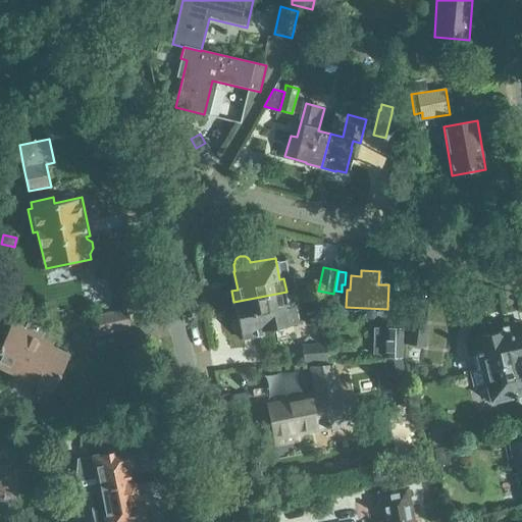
[(240,331),(241,331),(242,340),(264,334),(263,330),(298,324),(295,307),(285,309),(281,293),(233,302),(233,305),(236,305),(238,318),(237,318),(236,319),(235,320),(233,321),(232,322),(232,323),(232,325),(232,326),(233,327),(233,328),(235,329),(236,330),(237,331),(238,331),(240,331)]
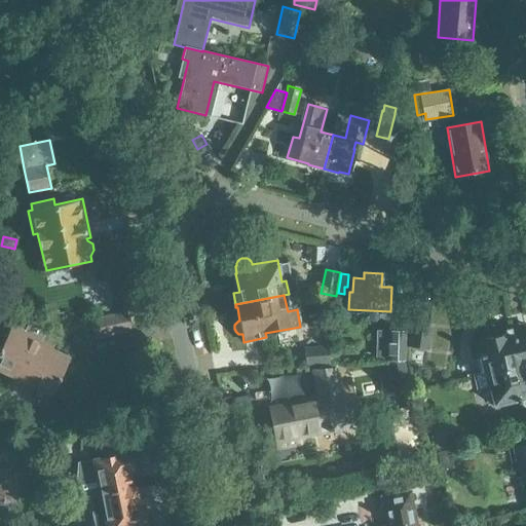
[(91,318),(95,332),(96,337),(129,330),(126,311),(91,318)]
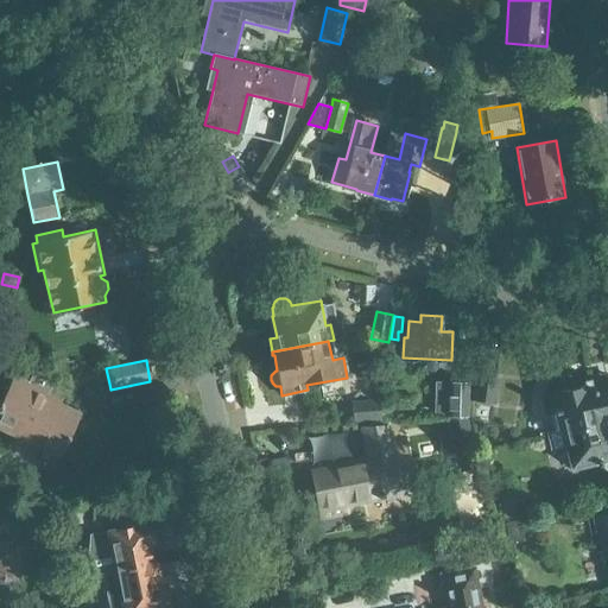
[(0,410),(0,411),(0,410),(0,426),(58,455),(64,442),(68,443),(71,435),(69,435),(80,413),(62,405),(67,393),(52,387),(55,381),(36,372),(30,382),(17,377),(4,403),(1,401),(0,404),(0,410)]
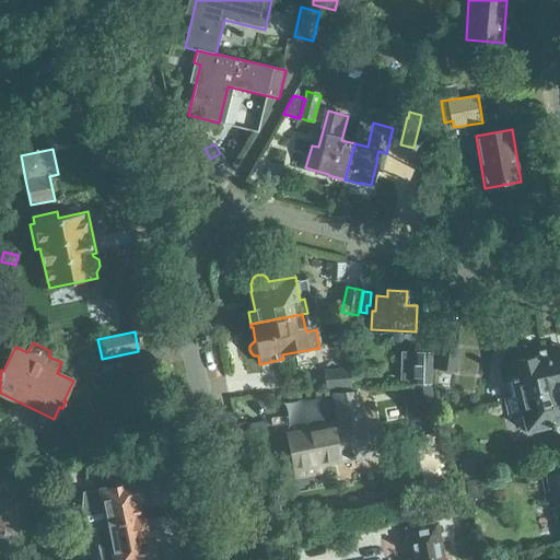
[(442,346),(439,370),(455,372),(457,348),(442,346)]
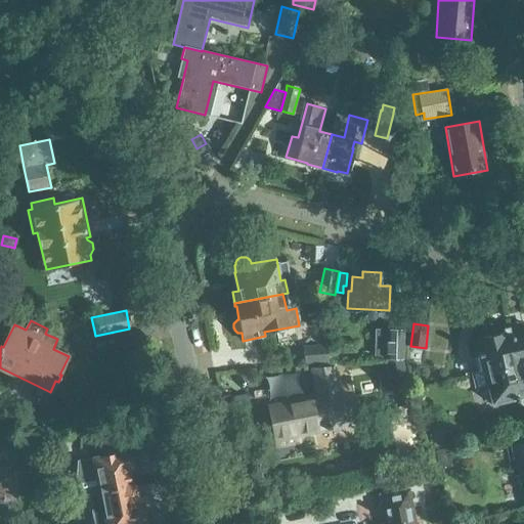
[(477,375),(523,363),(523,332),(517,334),(515,325),(503,329),(504,332),(492,335),(490,324),(469,330),(472,340),(470,340),(474,357),(475,357),(478,372),(476,372),(477,375)]
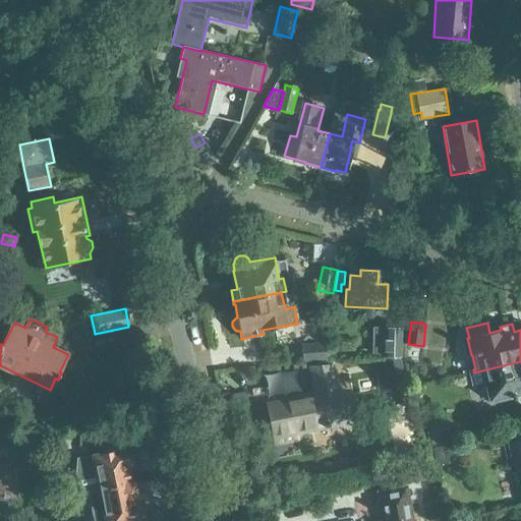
[(401,356),(402,343),(403,329),(387,329),(386,356),(401,356)]
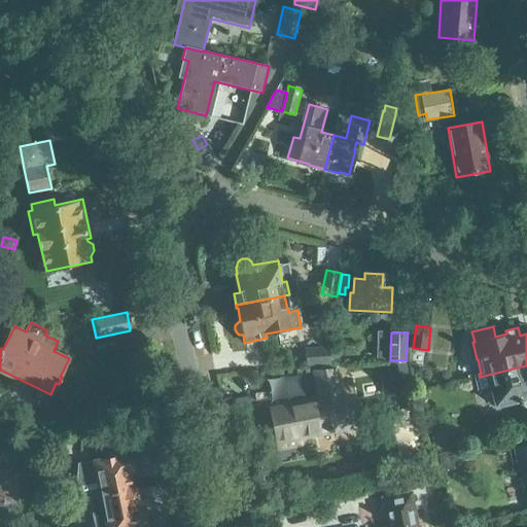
[(329,345),(306,347),(307,362),(330,360),(329,345)]
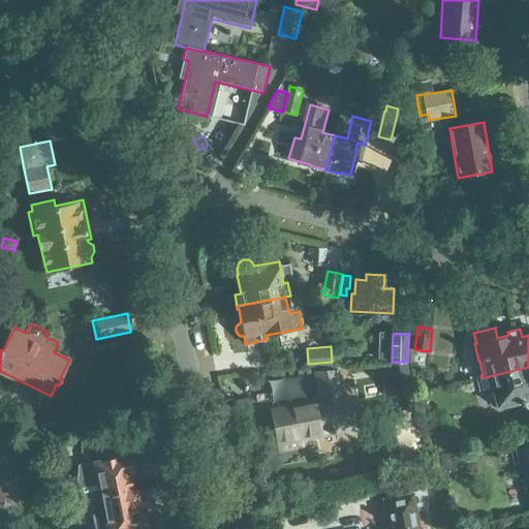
[(407,366),(390,365),(398,396),(413,392),(407,366)]
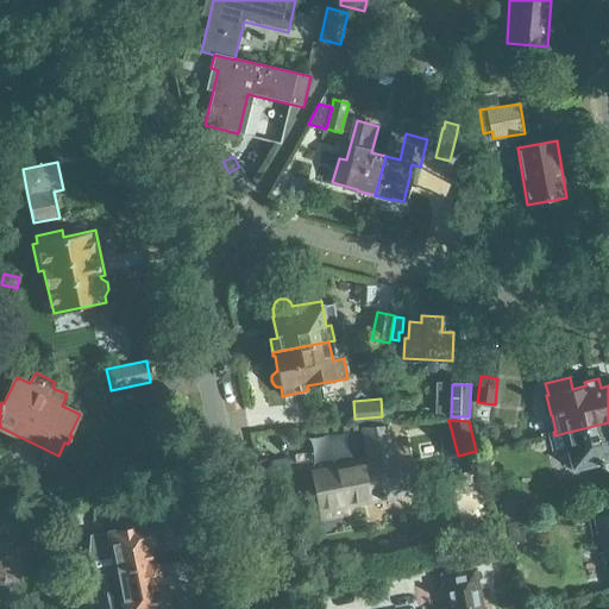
[(608,422),(554,435),(557,445),(558,450),(569,447),(573,466),(602,460),(603,465),(603,466),(604,468),(606,470),(608,471),(608,422)]
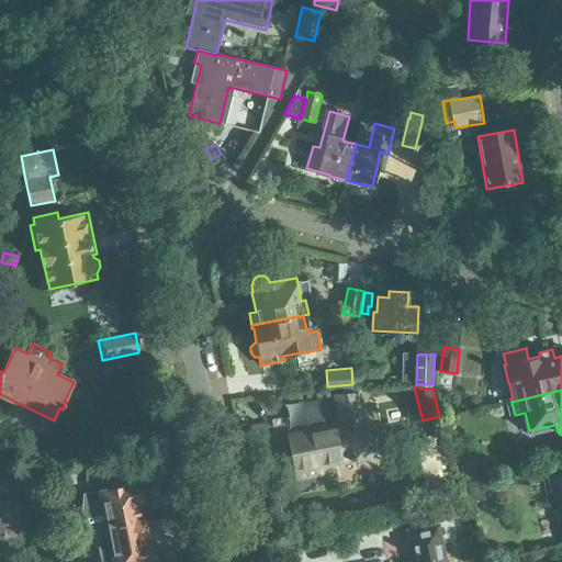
[(339,396),(336,397),(341,425),(318,429),(319,434),(313,435),(313,431),(289,436),(298,478),(321,473),(318,462),(324,461),(325,465),(373,456),(367,420),(364,420),(359,395),(339,396)]
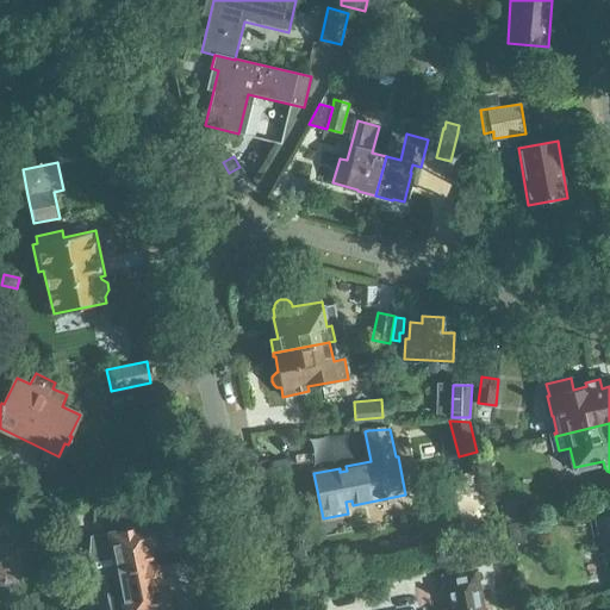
[(98,481),(81,481),(81,492),(98,492),(98,481)]
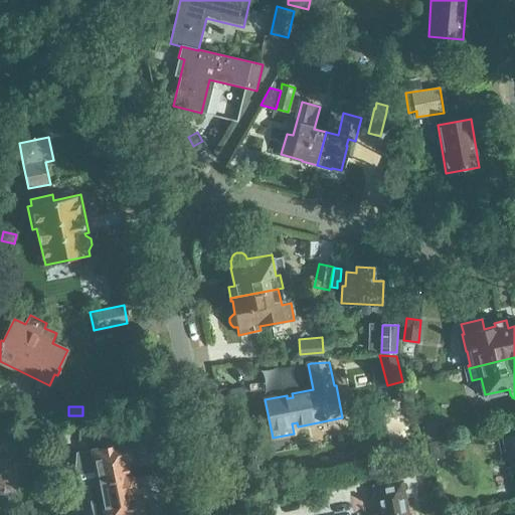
[(444,417),(421,421),(424,437),(447,433),(444,417)]
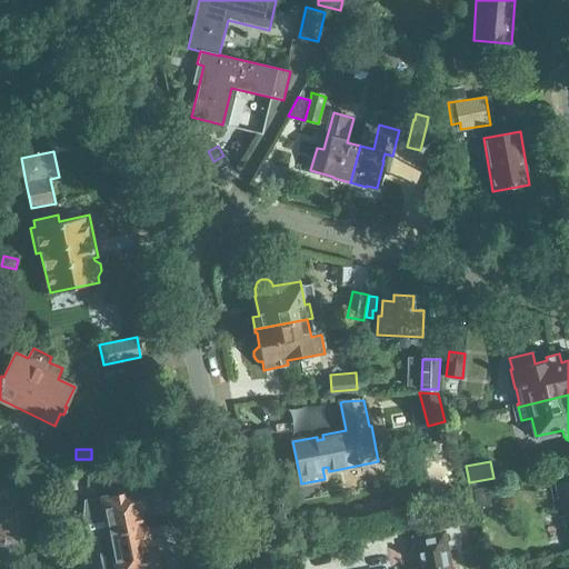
[(568,478),(552,482),(558,509),(565,507),(566,513),(561,515),(565,530),(568,529),(568,478)]
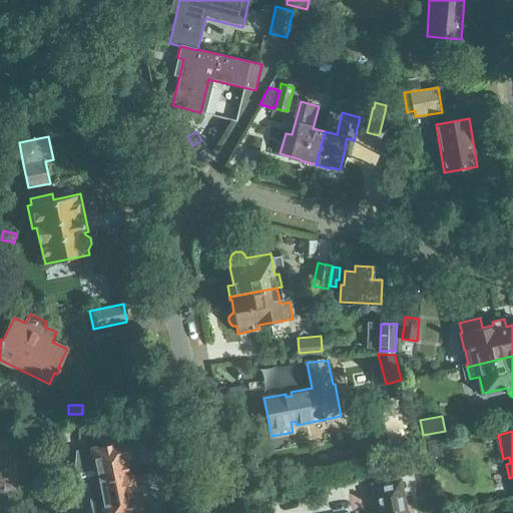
[(0,489),(14,491),(16,477),(21,478),(24,462),(19,461),(21,447),(22,439),(0,434),(0,489)]
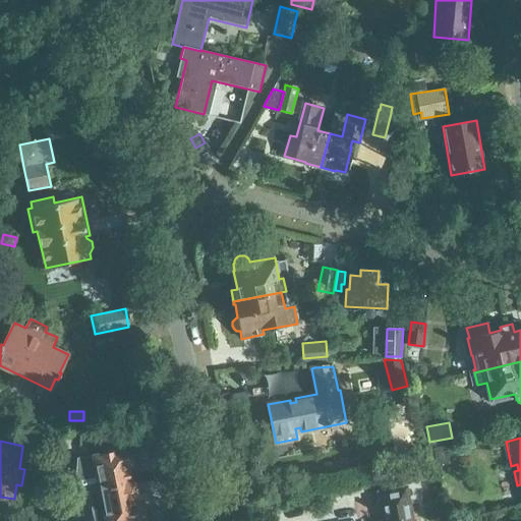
[(50,500),(90,491),(131,482),(127,466),(131,465),(131,463),(138,461),(136,450),(129,451),(128,449),(95,456),(97,468),(93,469),(94,475),(98,474),(100,482),(78,486),(76,473),(55,478),(57,491),(49,494),(50,500)]
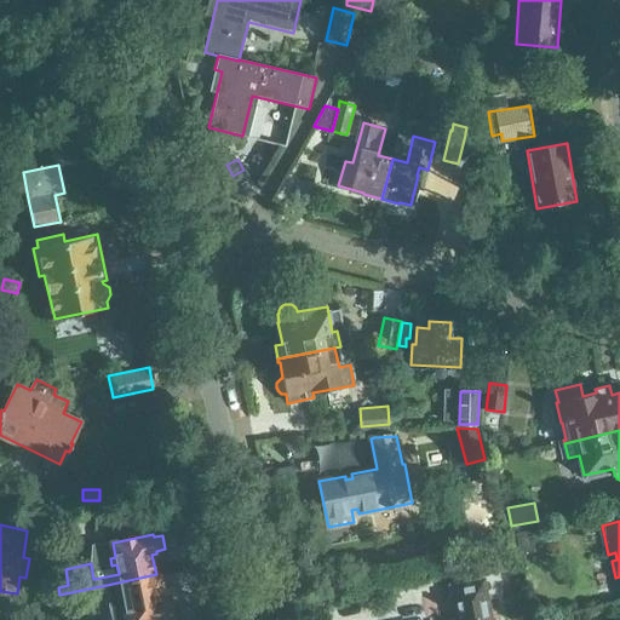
[(520,537),(522,551),(534,549),(532,535),(520,537)]
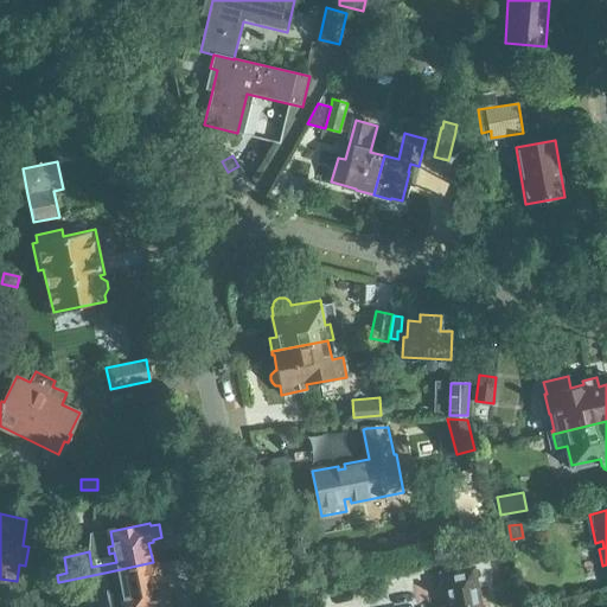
[(478,545),(481,563),(504,558),(500,541),(478,545)]
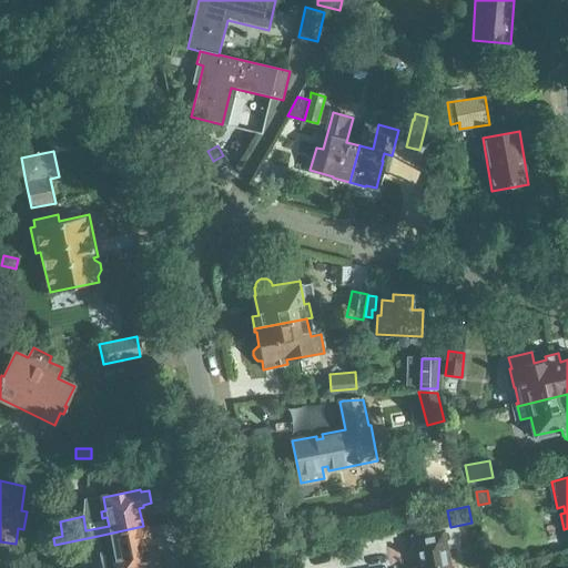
[(145,526),(143,526),(98,536),(103,567),(158,567),(160,567),(155,546),(153,546),(150,528),(145,526)]
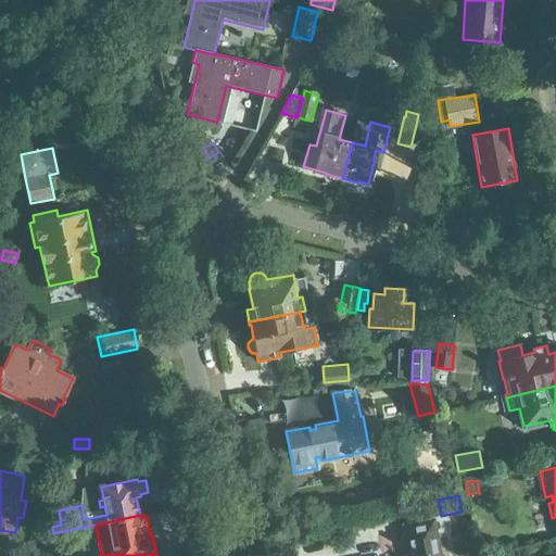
[(439,555),(433,521),(405,526),(411,555),(439,555)]
